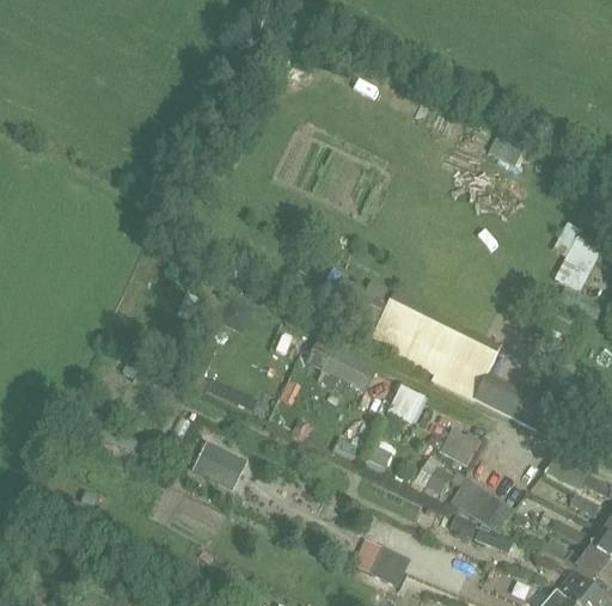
[(495,134),(487,151),(518,166),(527,150),(495,134)]
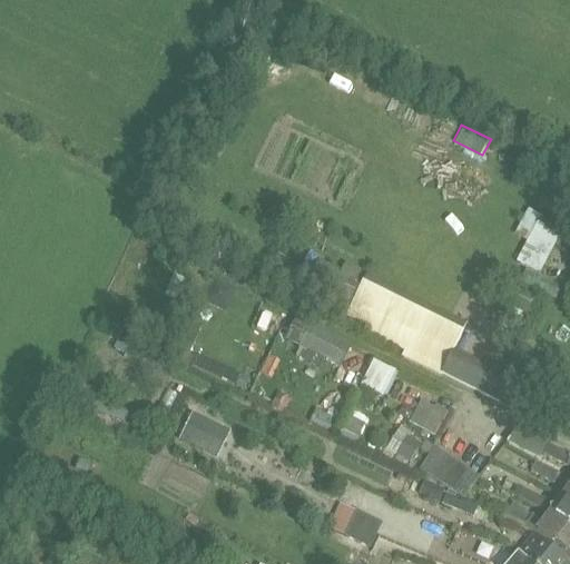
[(537,270),(558,224),(519,206),(508,230),(519,236),(509,258),(537,270)]
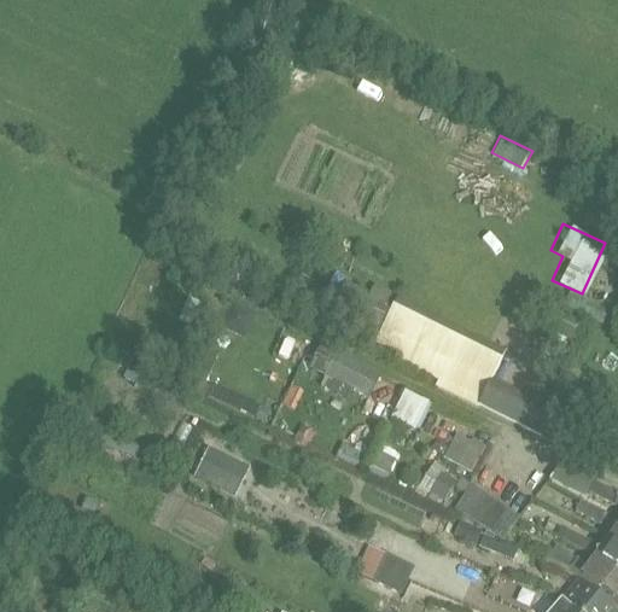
[(227,281),(213,275),(208,284),(223,291),(227,281)]
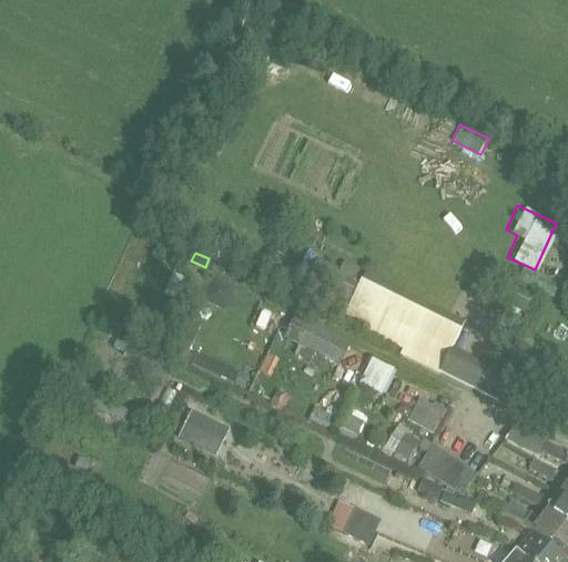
[(316,255),(303,286),(346,305),(359,276),(356,274),(359,265),(344,258),(341,265),(316,255)]
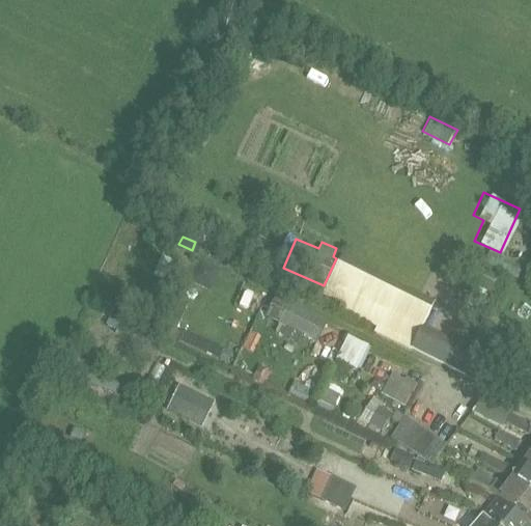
[(484,260),(518,277),(522,266),(490,248),(484,260)]
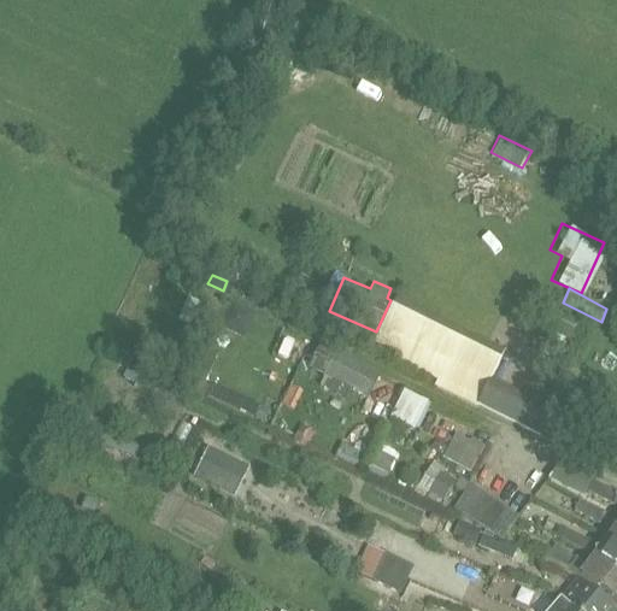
[(548,327),(571,338),(581,319),(559,307),(548,327)]
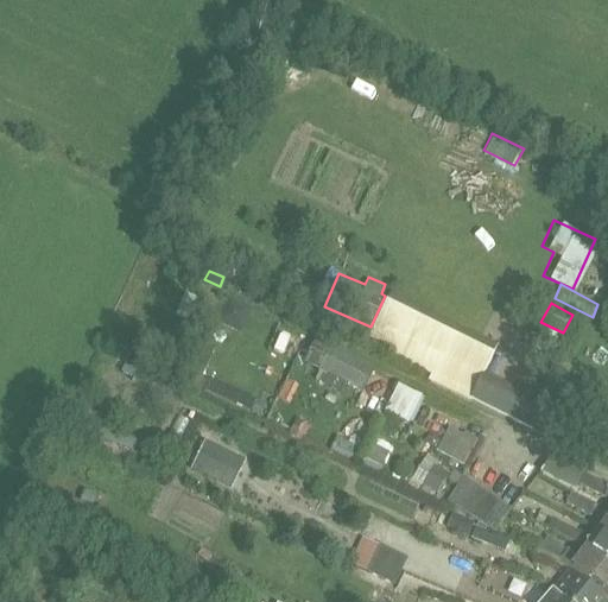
[(474,340),(455,329),(448,344),(445,343),(436,365),(430,378),(559,442),(565,431),(582,441),(594,416),(577,407),(578,405),(533,380),(525,392),(464,360),(474,340)]
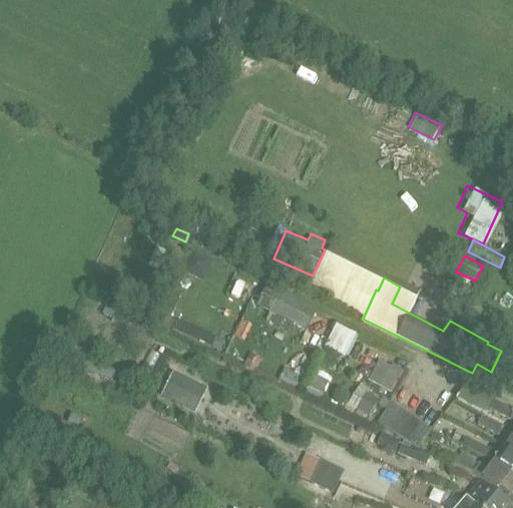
[(316,310),(267,284),(254,305),(269,311),(306,330),(316,310)]
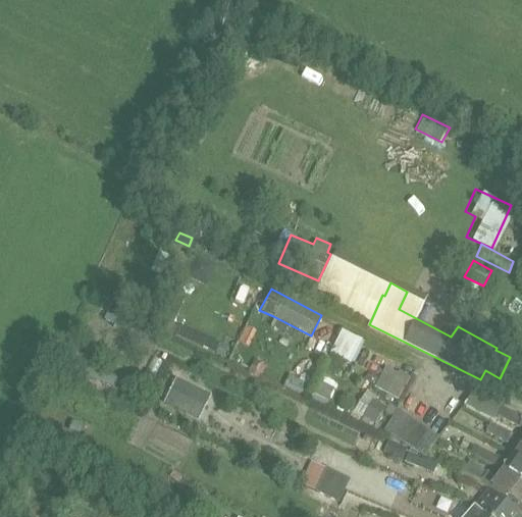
[(248,344),(255,327),(245,323),(238,340),(248,344)]
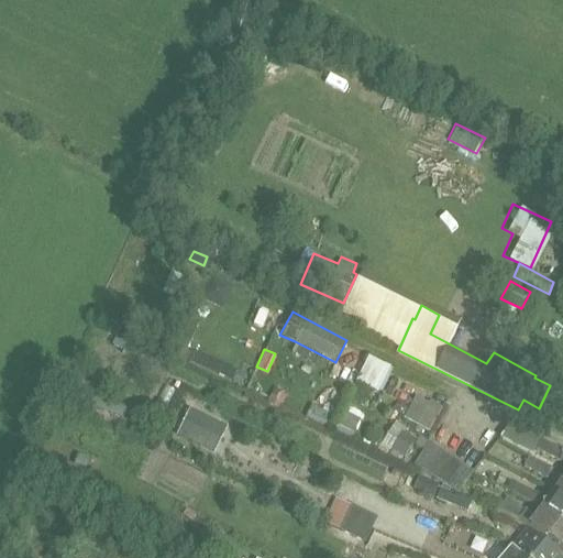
[(368,354),(355,380),(382,392),(394,367),(368,354)]
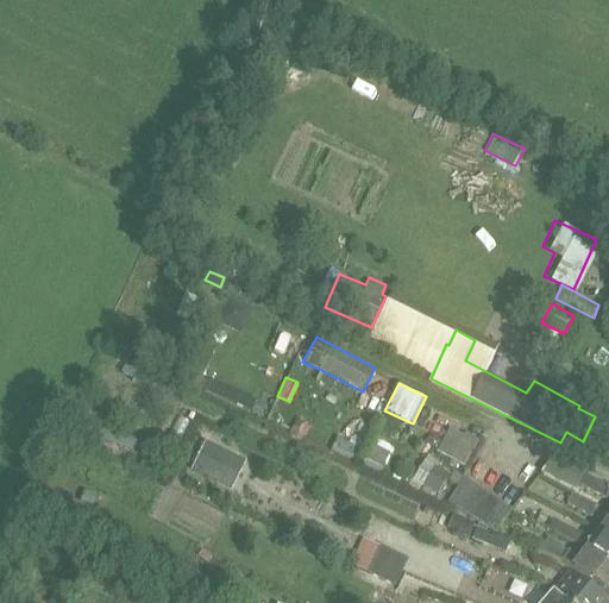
[(296,418),(288,433),(302,441),(311,425),(296,418)]
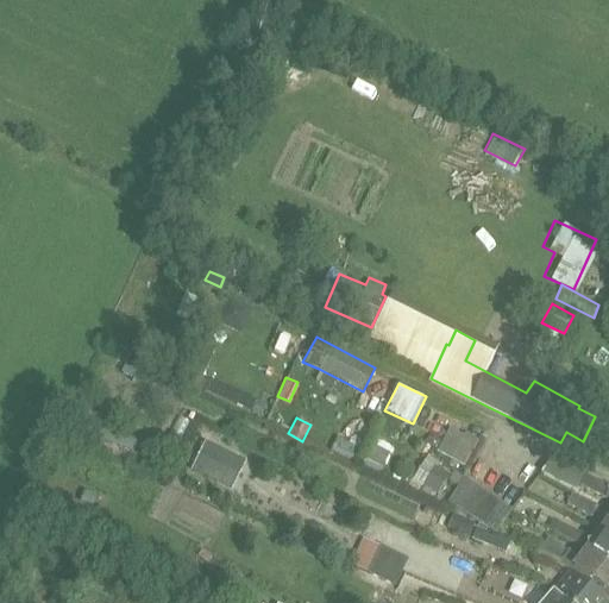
[(464,431),(451,456),(464,464),(478,438),(464,431)]
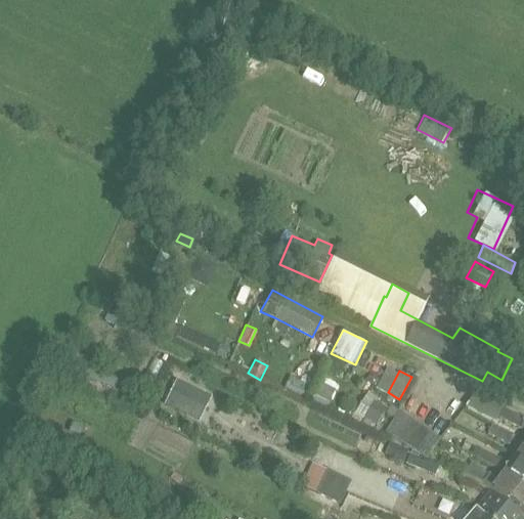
[(176,377),(164,402),(199,420),(211,394),(176,377)]
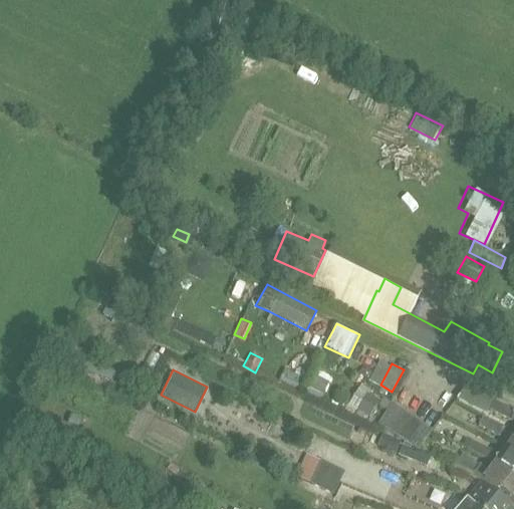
[(372,419),(380,398),(354,388),(346,409),(372,419)]
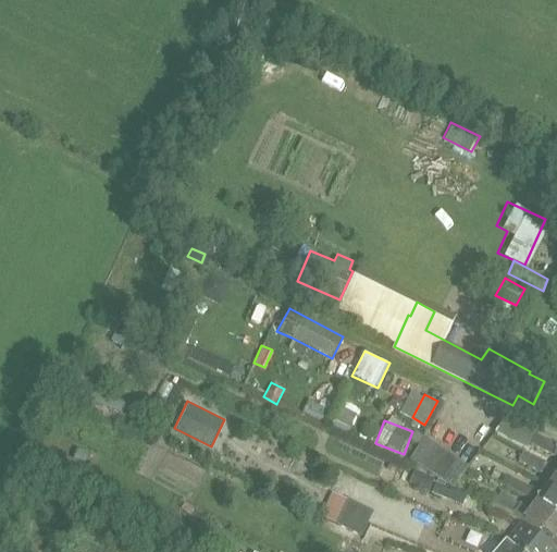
[(548,451),(555,442),(535,431),(529,442),(548,451)]
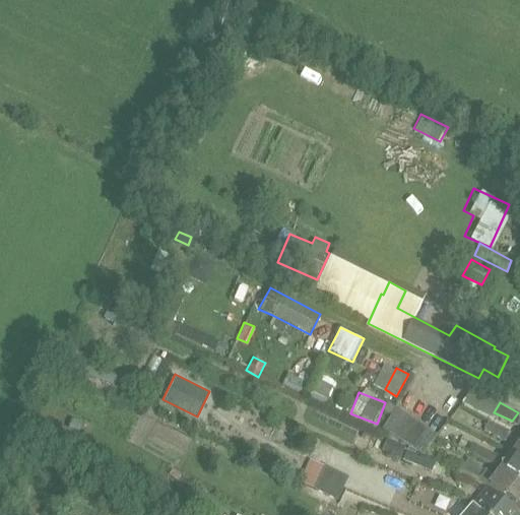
[(393,433),(406,412),(397,406),(383,426),(393,433)]
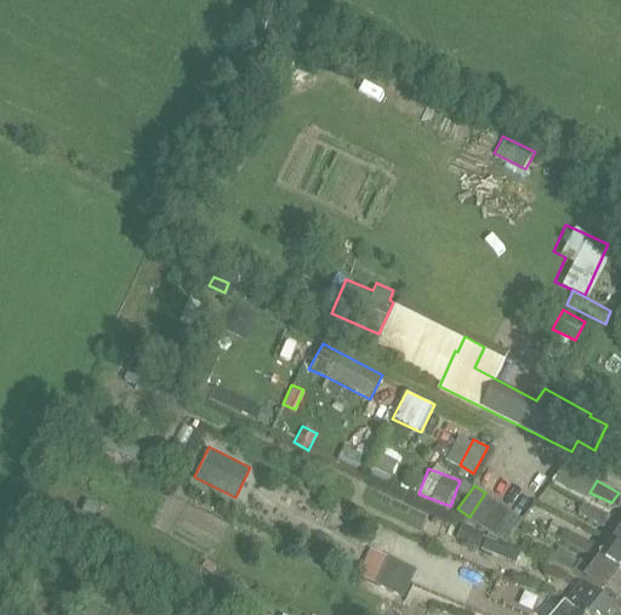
[(469,517),(484,527),(500,502),(485,493),(469,517)]
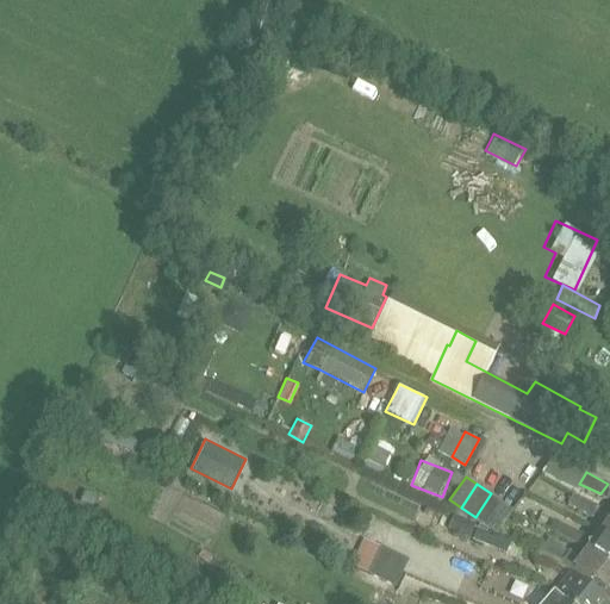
[(347,498),(331,490),(325,502),(341,509),(347,498)]
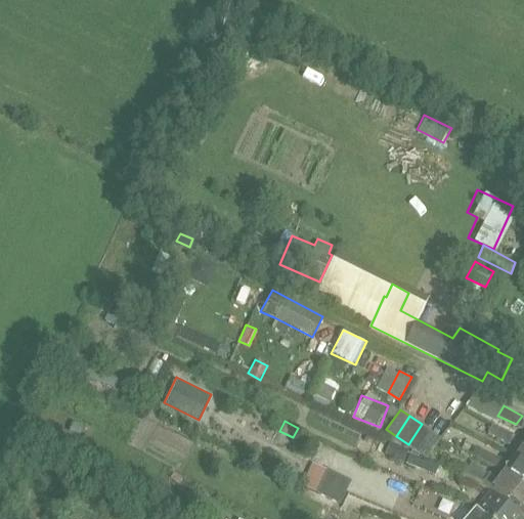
[(514,432),(492,422),(487,432),(509,441),(514,432)]
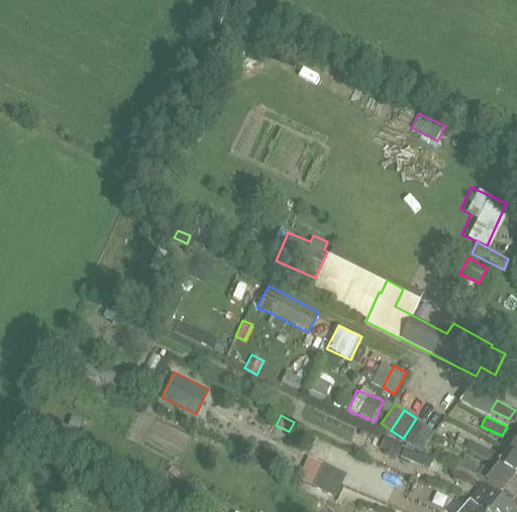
[(403,438),(412,444),(426,424),(416,418),(403,438)]
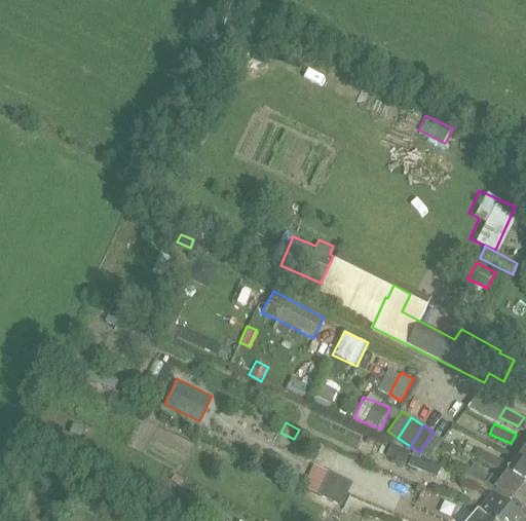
[(434,432),(419,452),(427,458),(442,437),(434,432)]
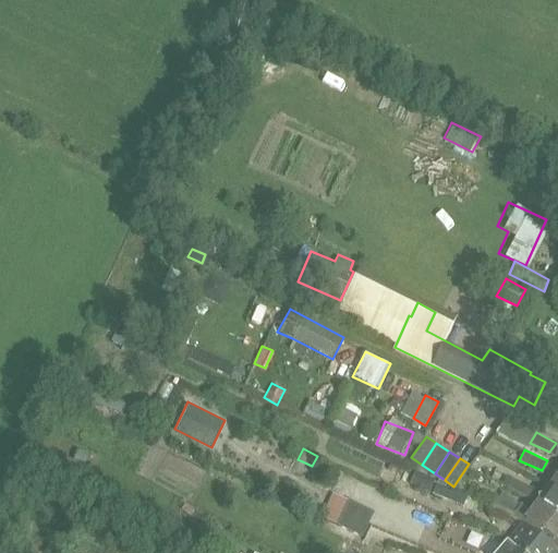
[(428,489),(434,477),(414,468),(409,481),(414,483),(413,485),(422,490),(424,487),(428,489)]
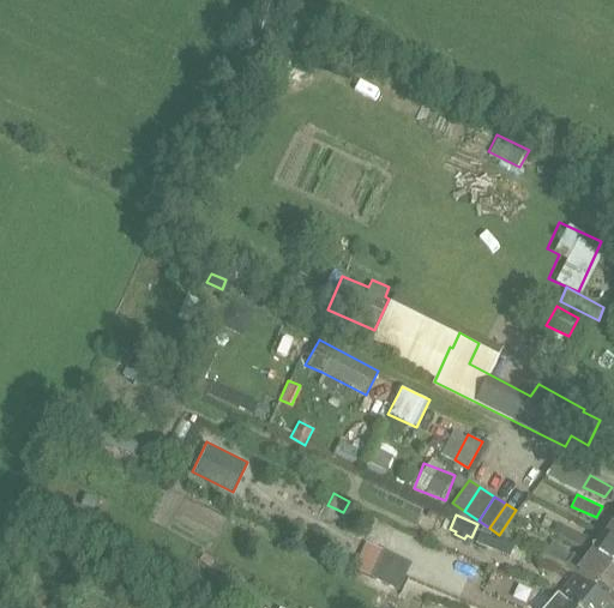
[(558,535),(590,554),(613,570),(613,540),(606,534),(597,545),(565,524),(558,535)]
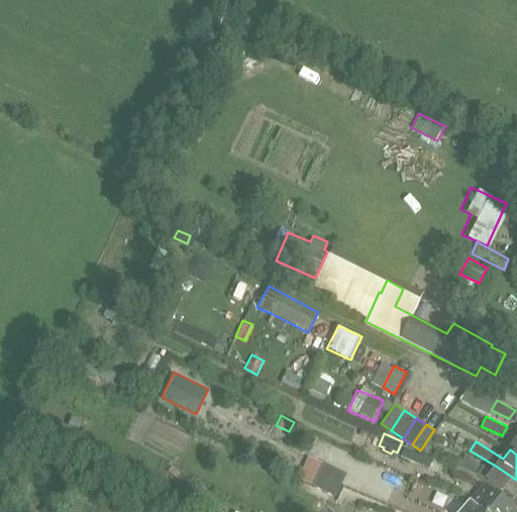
[(436,445),(431,456),(445,463),(450,452),(436,445)]
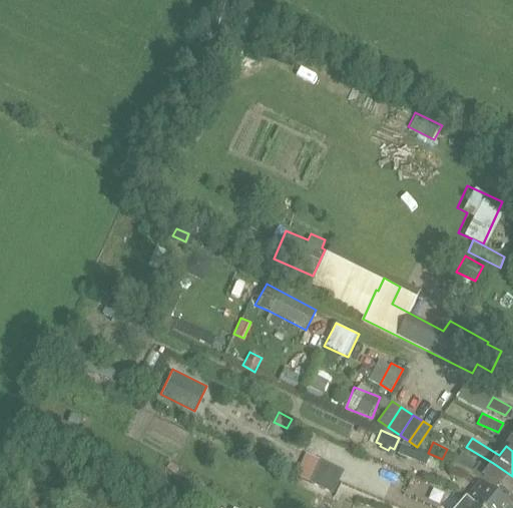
[(397,452),(407,456),(411,447),(400,443),(397,452)]
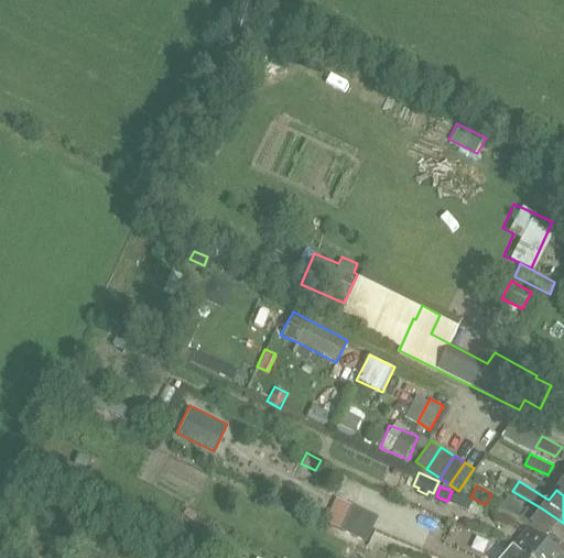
[(378,514),(336,495),(324,520),(366,540),(378,514)]
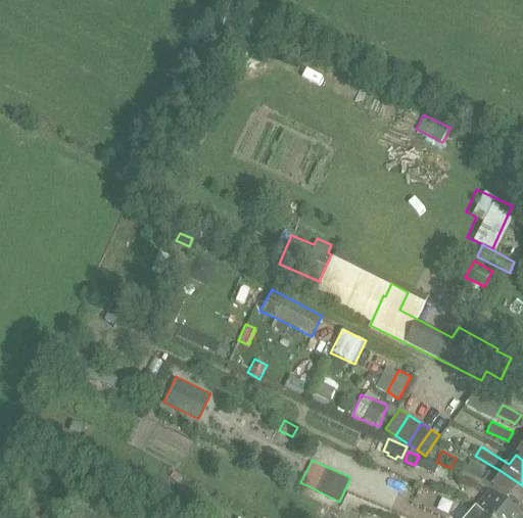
[(522,509),(522,485),(503,472),(497,479),(487,471),(471,460),(464,471),(481,479),(483,476),(492,486),(522,509)]
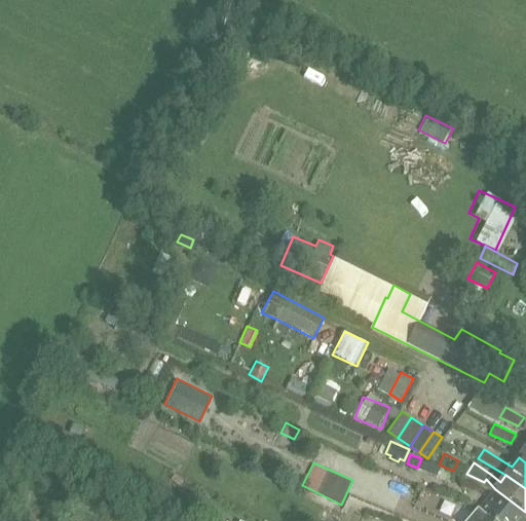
[(437,464),(433,474),(447,480),(451,471),(437,464)]
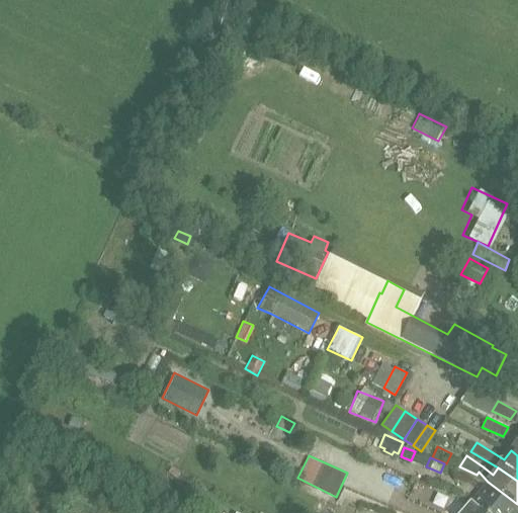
[(468,500),(470,501),(484,512),(515,512),(516,512),(482,485),(468,500)]
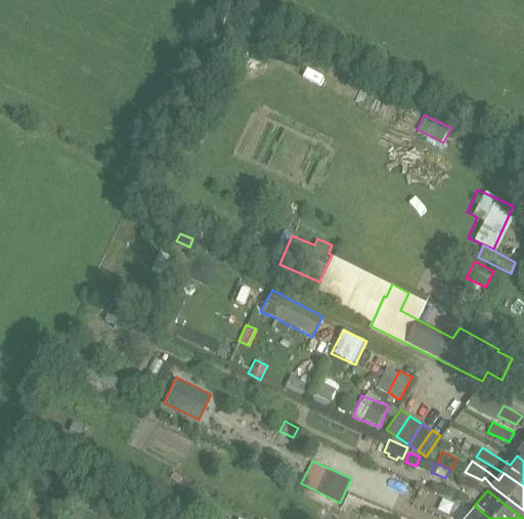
[(106,502),(96,518),(97,518),(110,518),(117,508),(106,502)]
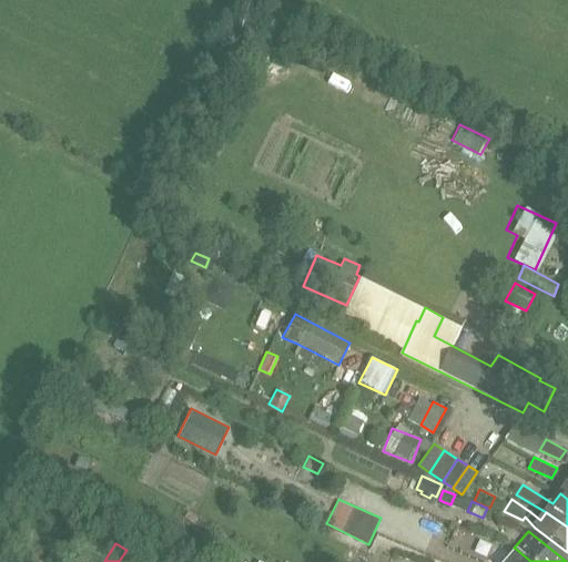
[(530,561),(516,549),(505,561),(530,561)]
